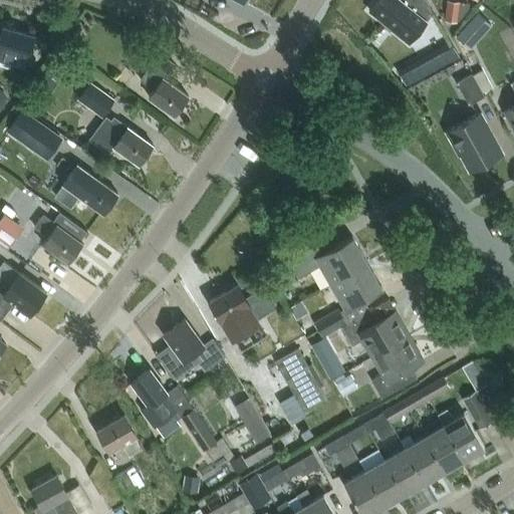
[(377,0),(369,10),(410,42),(434,12),(426,0),(377,0)]
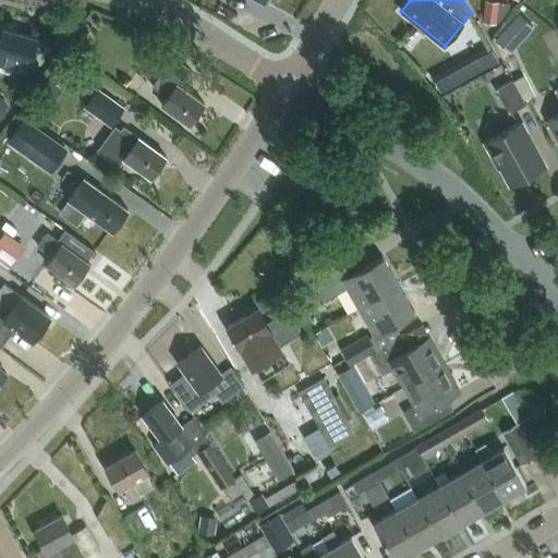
[(496,0),(487,0),(484,17),(500,21),(505,2),(496,0)]
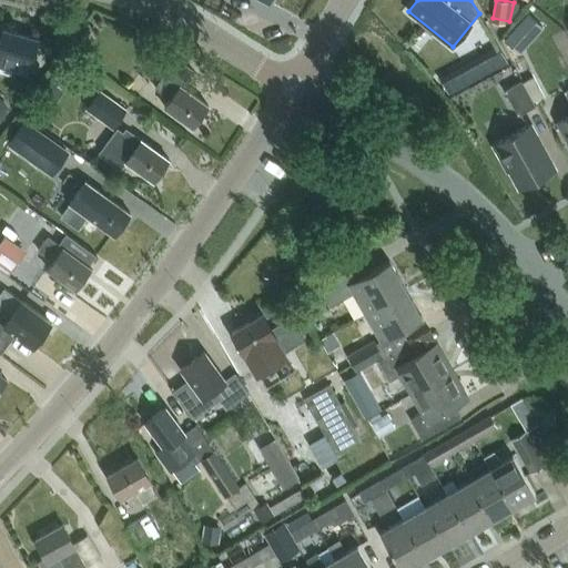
[(505,41),(518,53),(543,28),(529,16),(505,41)]
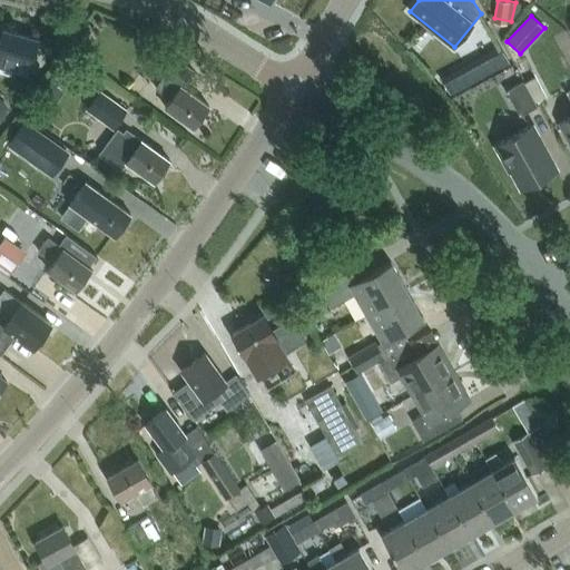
[(0,65),(29,72),(38,39),(3,30),(1,40),(0,39),(0,65)]
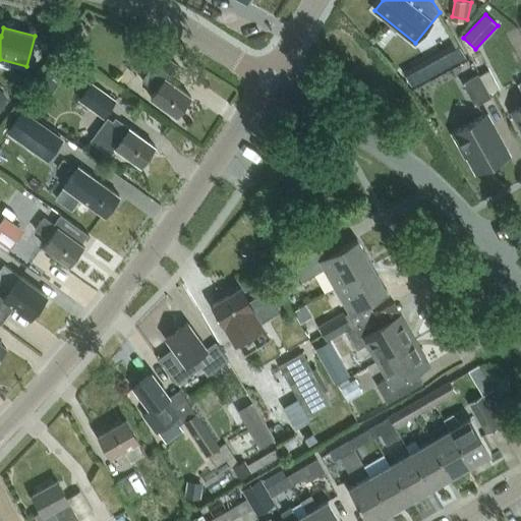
[(176,116),(191,96),(168,79),(178,65),(155,48),(143,63),(151,69),(142,80),(157,91),(151,98),(176,116)]
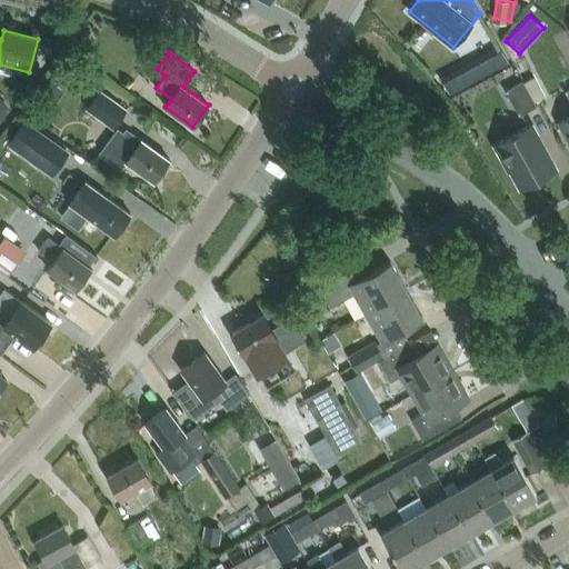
[(441,79),(450,95),(462,88),(455,72),(441,79)]
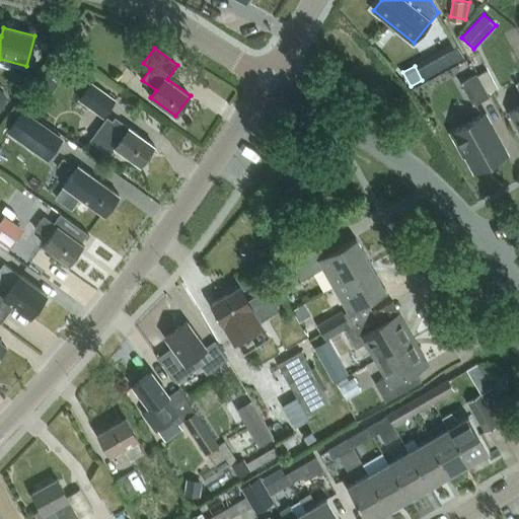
[(490,96),(476,73),(460,82),(473,105),(490,96)]
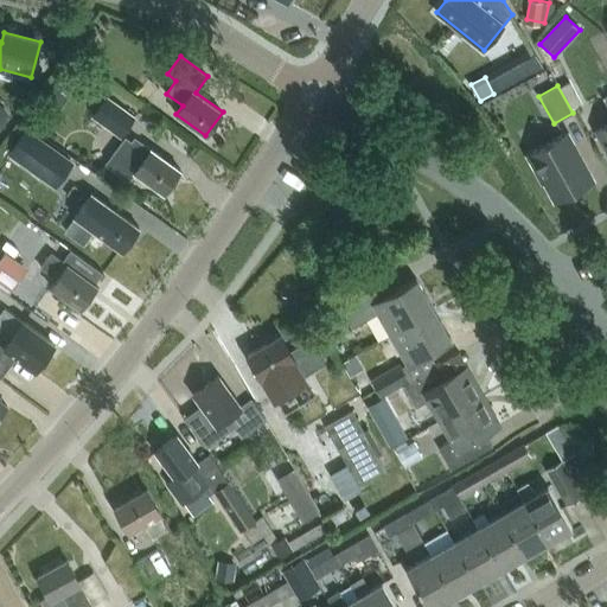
[(606,95),(604,97),(606,103),(606,123),(596,131),(606,148),(606,95)]
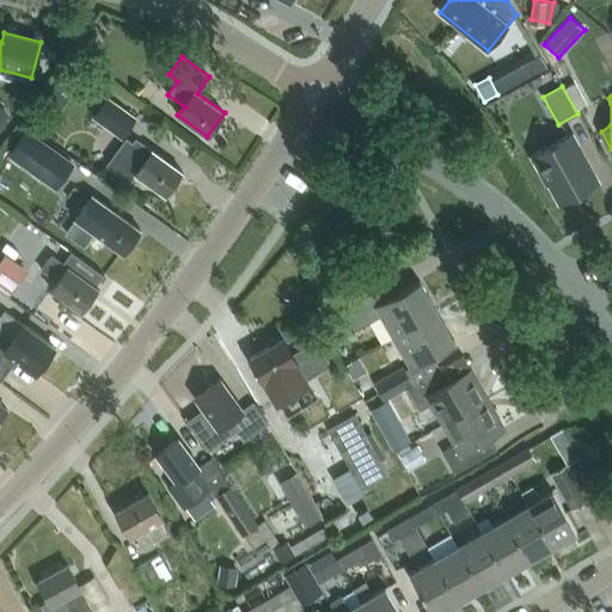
[(93,116),(122,139),(136,117),(109,97),(93,116)]
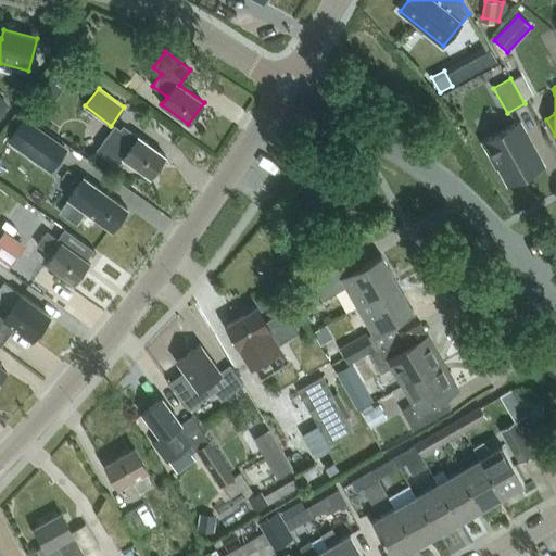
[(67,150),(24,118),(9,139),(52,171),(67,150)]
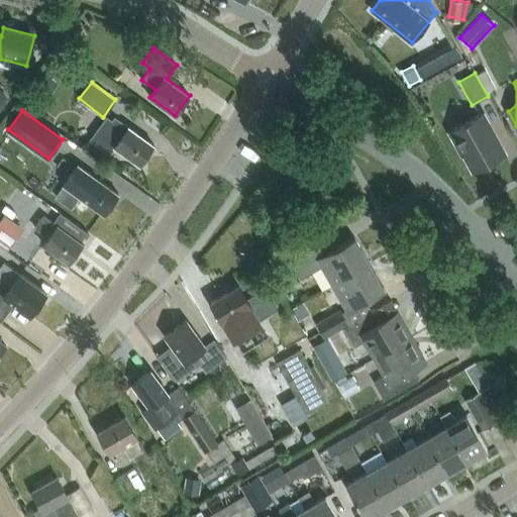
[(504,153),(482,113),(449,130),(458,147),(460,146),(474,171),(504,153)]
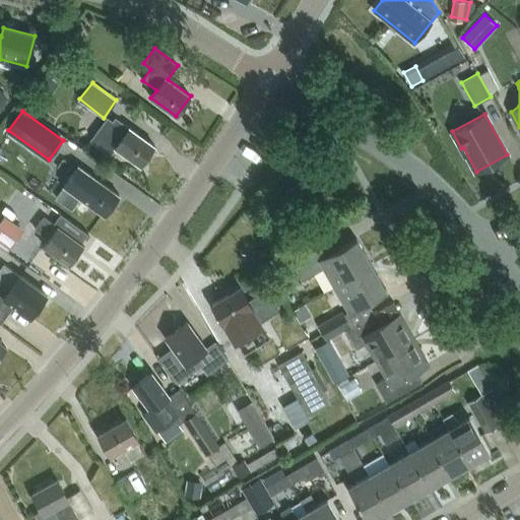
[(113,121),(108,117),(91,140),(111,154),(116,147),(140,166),(155,145),(129,127),(116,118),(113,121)]
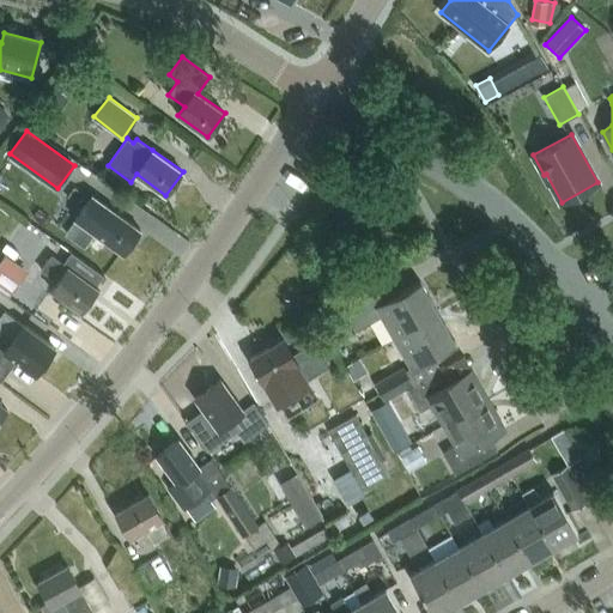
[(110,208),(92,195),(76,219),(77,219),(67,232),(85,246),(95,232),(123,253),(140,230),(110,208)]
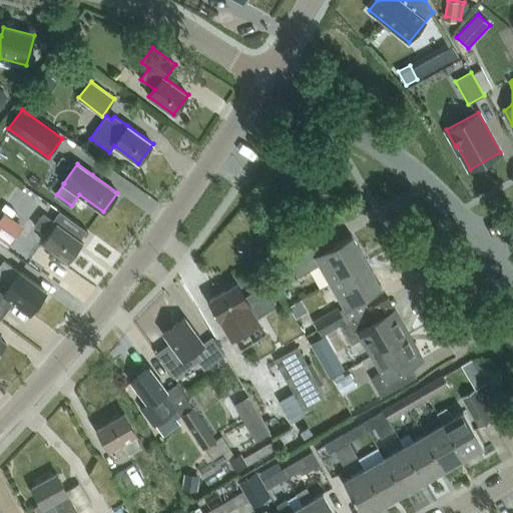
[(43,213),(35,225),(48,235),(43,242),(68,261),(82,241),(79,238),(77,237),(84,227),(63,212),(56,222),(52,220),(43,213)]
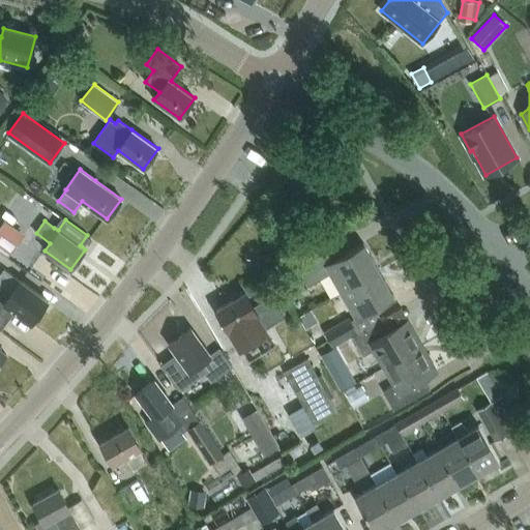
[(0,245),(10,254),(20,240),(0,226),(0,245)]
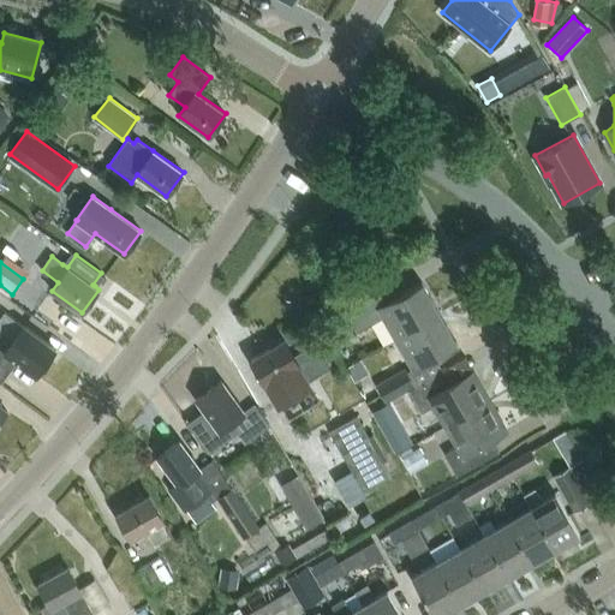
[(392,282),(345,310),(357,332),(383,317),(395,339),(440,314),(422,282),(399,296),(392,282)]
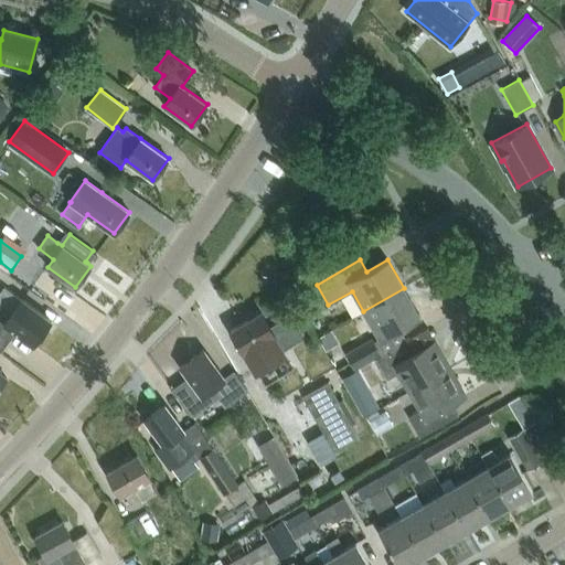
[(0,268),(9,274),(11,270),(0,262),(0,268)]
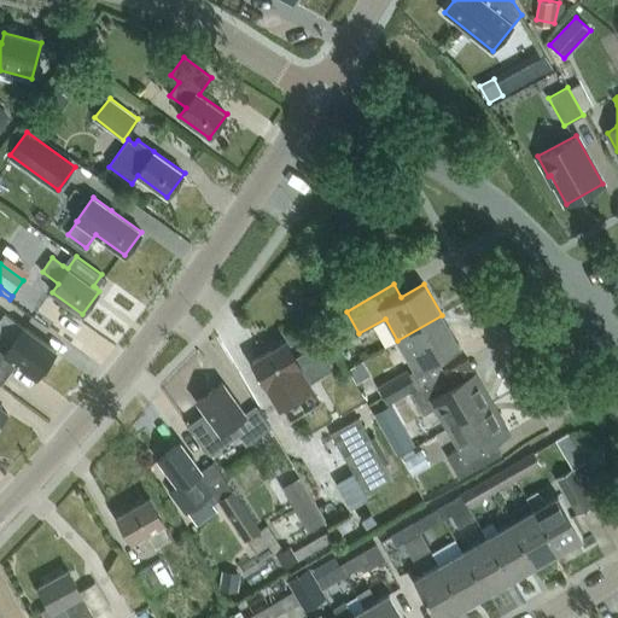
[(0,383),(1,384),(17,362),(36,377),(56,350),(24,326),(6,313),(0,321),(0,383)]
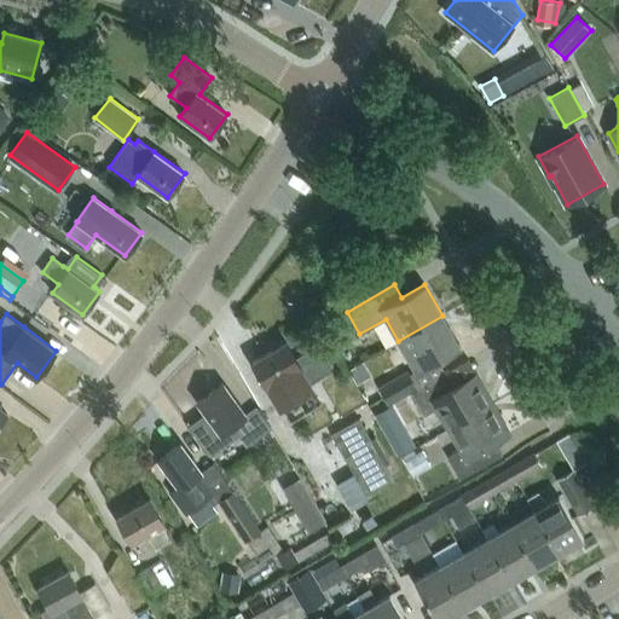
[(461,347),(443,316),(398,341),(415,372),(437,360),(461,347)]
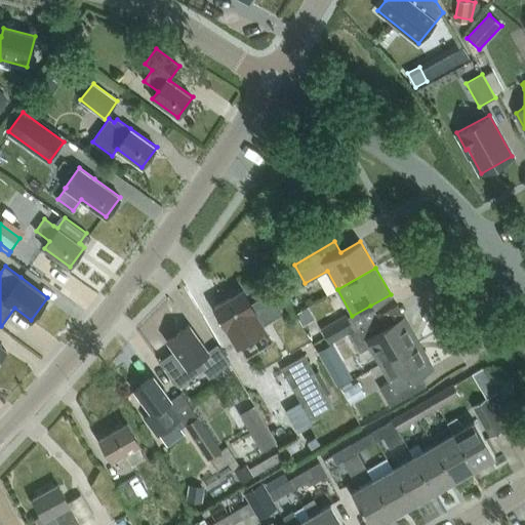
[(265,329),(263,325),(281,314),(269,293),(250,305),(242,290),(214,307),(227,328),(227,327),(238,346),(265,329)]
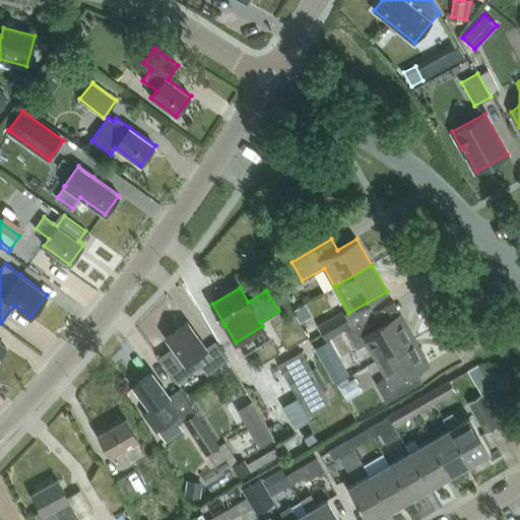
[(318,325),(327,340),(351,326),(342,311),(318,325)]
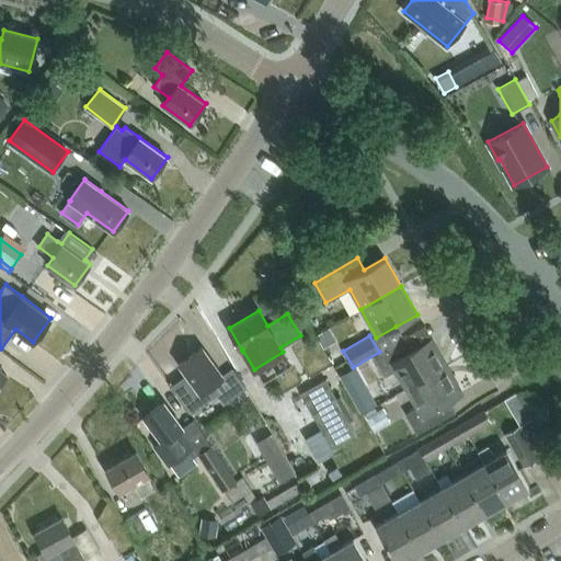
[(416,347),(410,335),(373,356),(385,377),(396,370),(407,389),(447,366),(432,339),(416,347)]
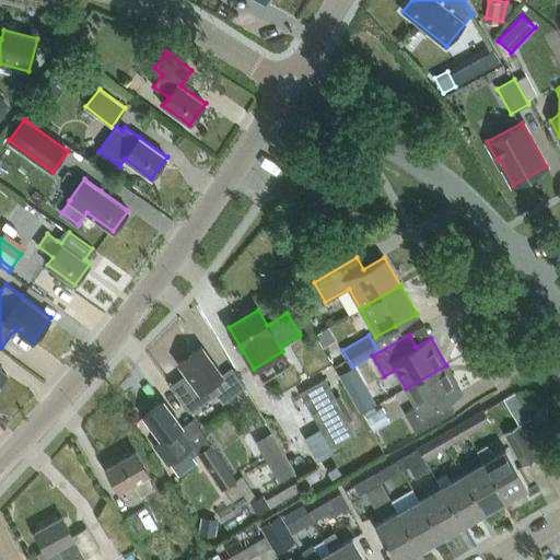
[(222,404),(246,386),(232,366),(223,373),(222,374),(202,347),(178,363),(186,374),(173,384),(171,381),(170,381),(193,415),(194,413),(186,403),(210,385),(222,404)]
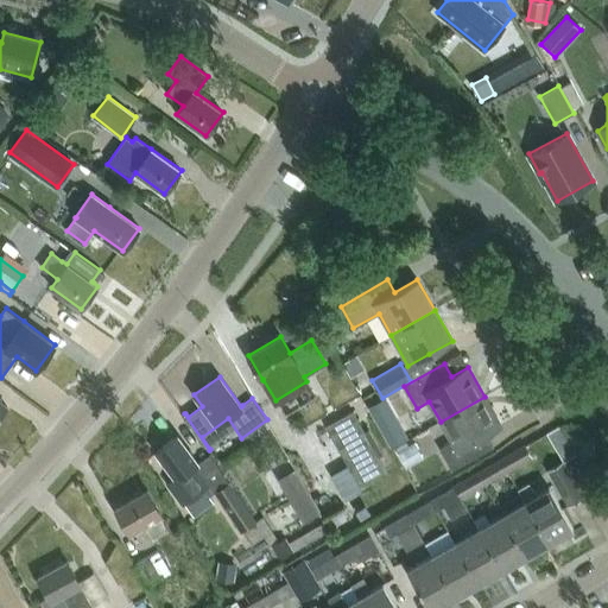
[(501,425),(485,397),(441,422),(453,441),(439,448),(453,470),(493,447),(486,434),(501,425)]
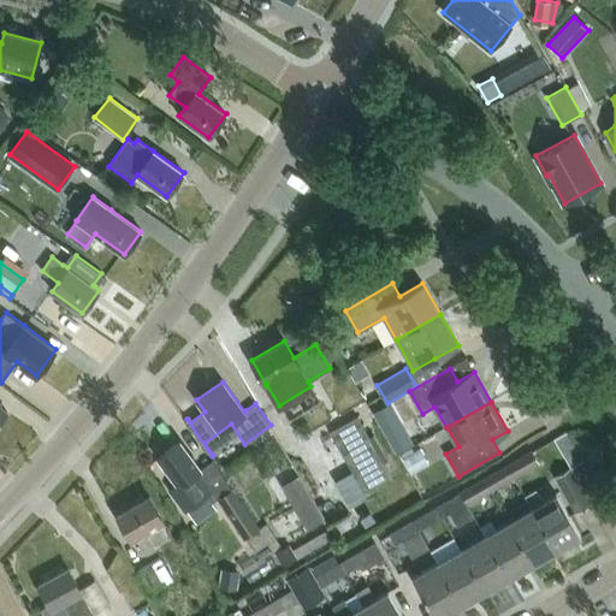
[(331,432),(342,449),(367,434),(357,418),(331,432)]
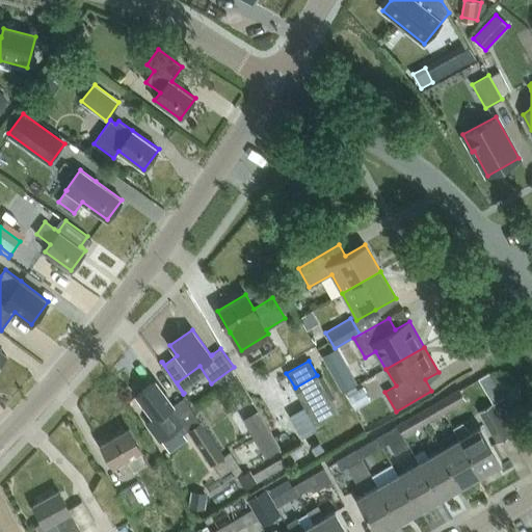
[(331,375),(342,392),(356,383),(347,367),(331,375)]
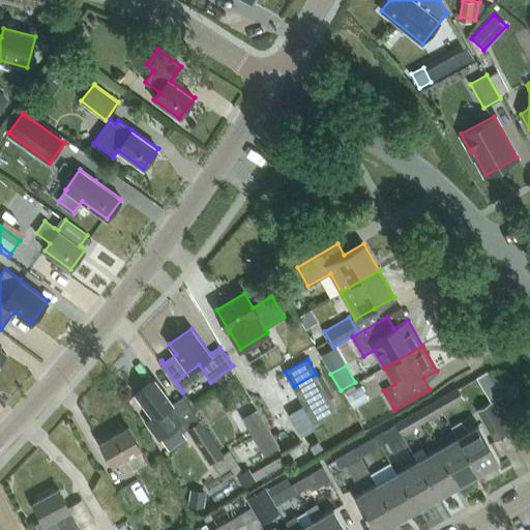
[(491,400),(502,394),(491,370),(479,375),(491,400)]
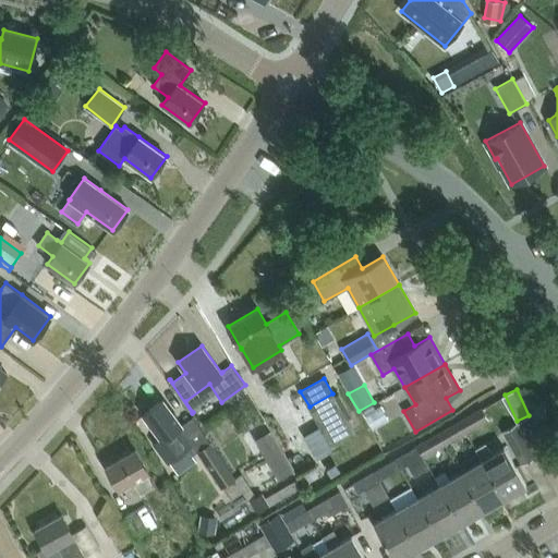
[(339,393),(338,393),(334,396),(343,413),(347,420),(352,416),(339,393)]
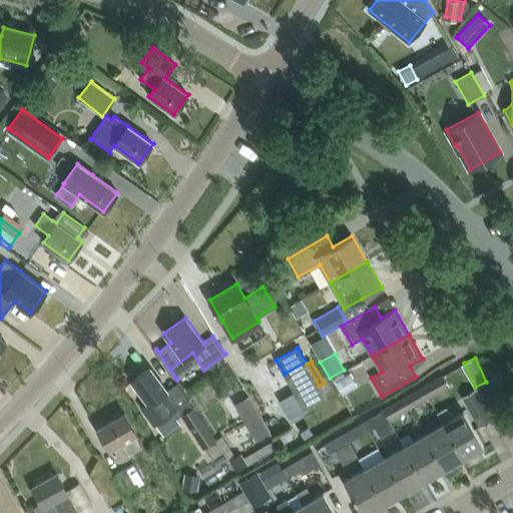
[(131,381),(148,403),(141,408),(154,425),(175,410),(163,394),(167,391),(150,367),(131,381)]
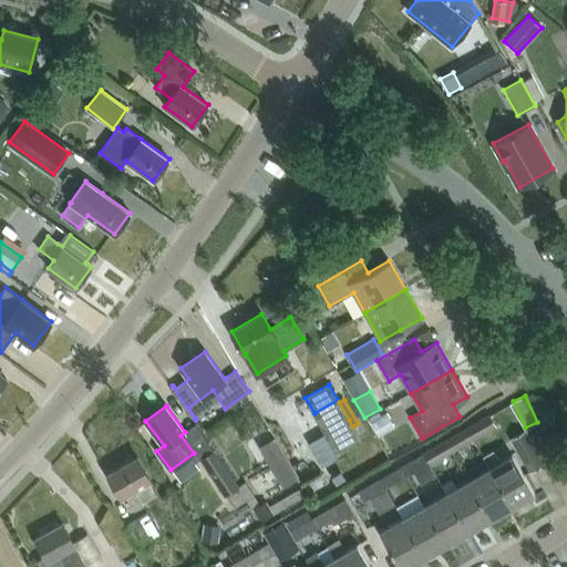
[(370,418),(372,421),(370,422),(379,436),(389,430),(381,415),(379,412),(370,418)]
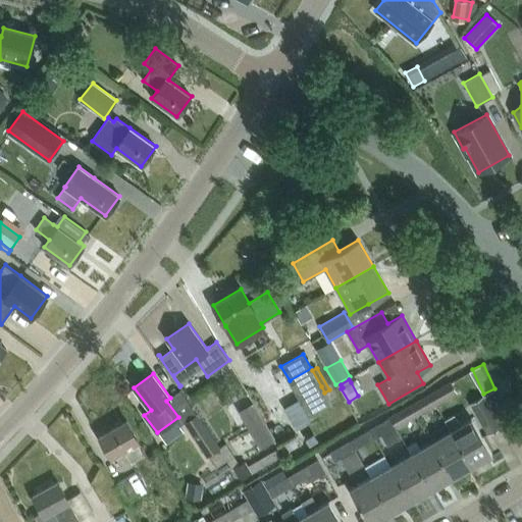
[(436,404),(457,392),(451,382),(431,395),(436,404)]
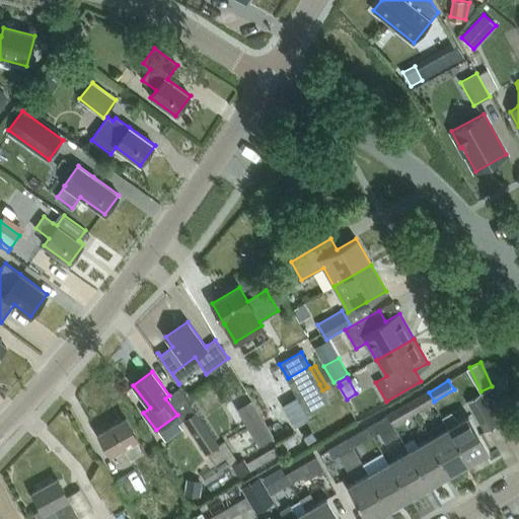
[(329,402),(319,384),(298,396),(308,415),(329,402)]
